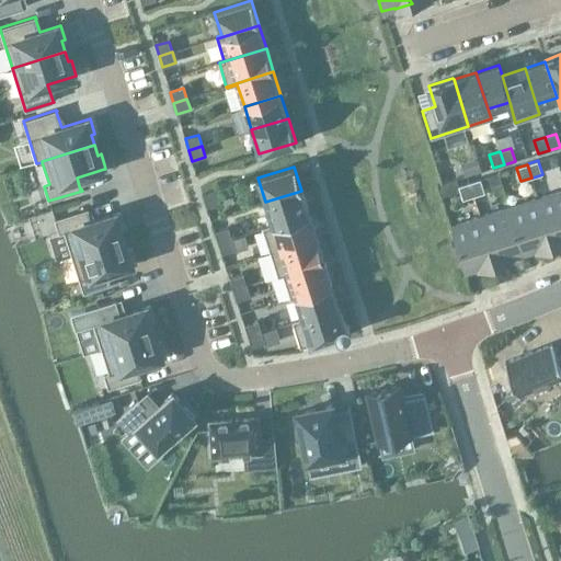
[(469,182),(473,196),(474,196),(484,193),(480,179),(470,182),(469,182)]
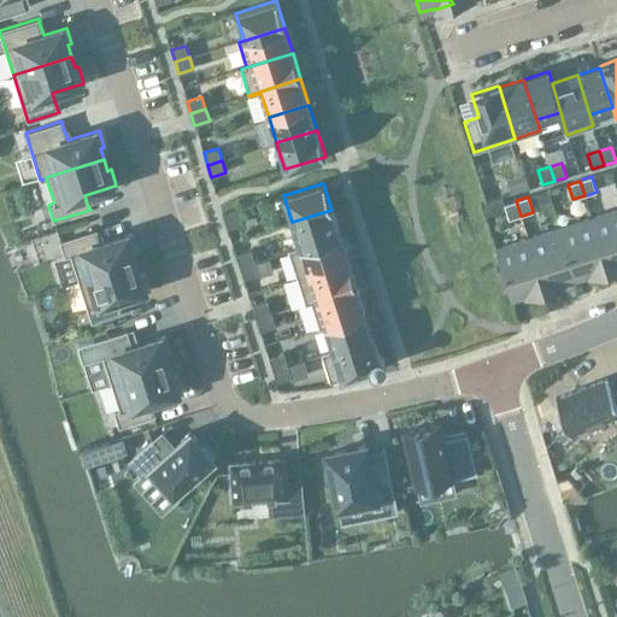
[(509,219),(521,216),(516,200),(504,205),(509,219)]
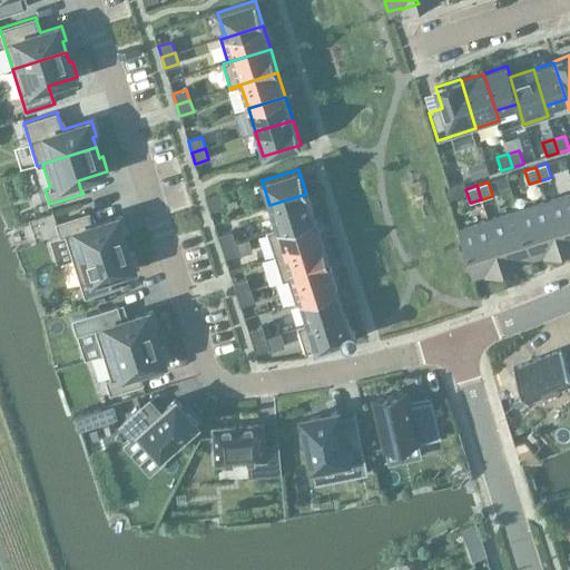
[(267,233),(314,217),(306,194),(269,205),(272,213),(262,215),(267,233)]
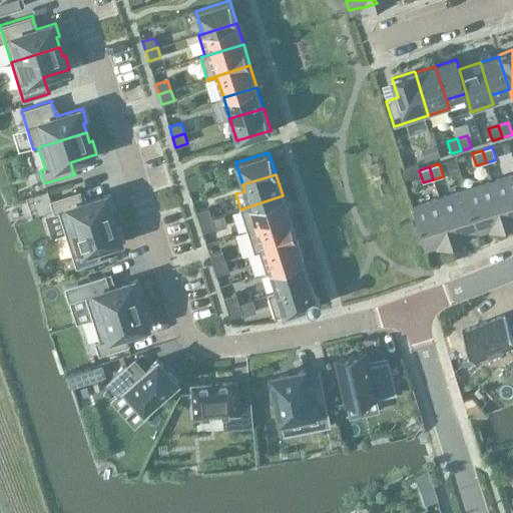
[(512,174),(493,181),(506,223),(512,221),(512,174)]
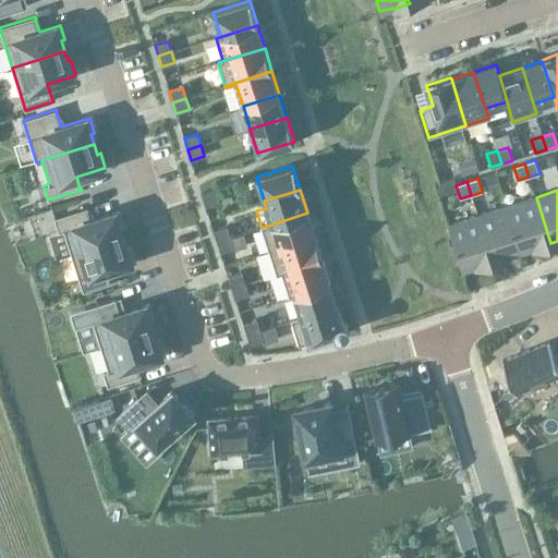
[(219,202),(215,191),(202,195),(205,206),(219,202)]
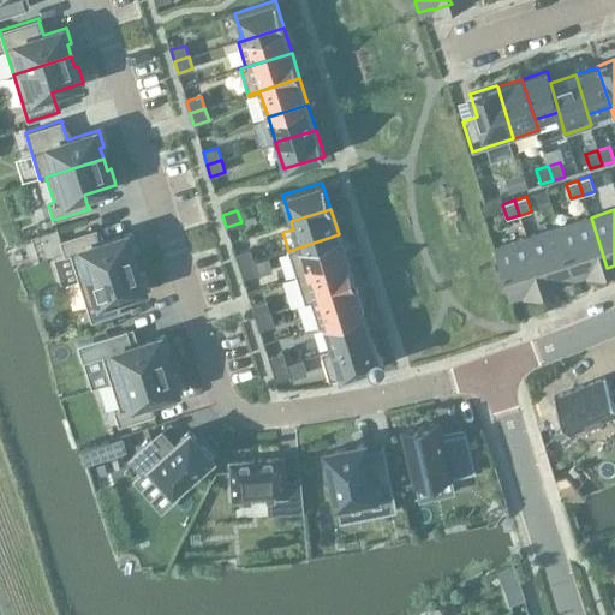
[(591,218),(559,227),(574,276),(586,273),(586,275),(607,268),(591,218)]
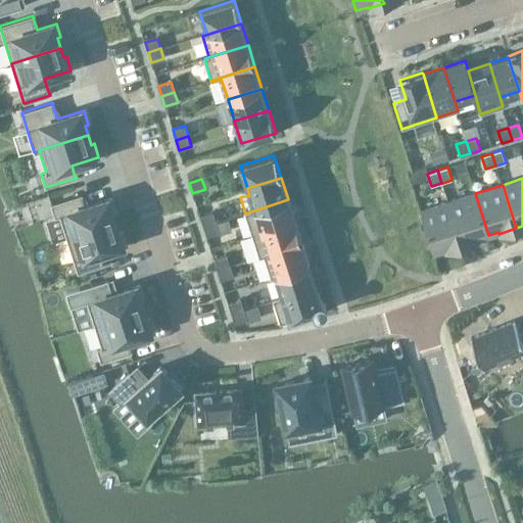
[(475,193),(448,201),(462,245),(479,240),(478,239),(488,235),(475,193)]
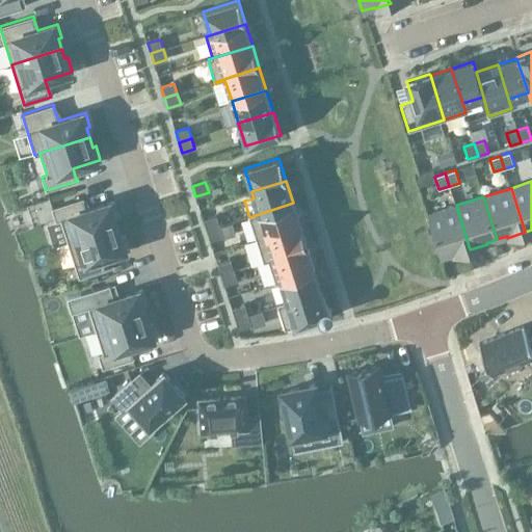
[(99,232),(117,225),(114,216),(117,215),(113,201),(99,206),(86,210),(83,200),(83,198),(83,197),(52,208),(56,221),(60,219),(68,242),(99,232)]
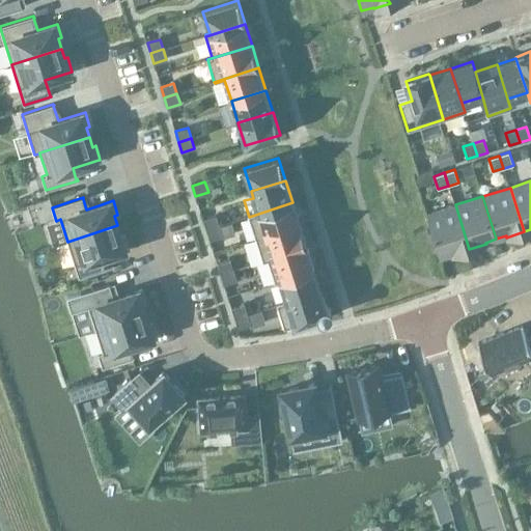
[(300,225),(292,202),(249,217),(256,239),(300,225)]
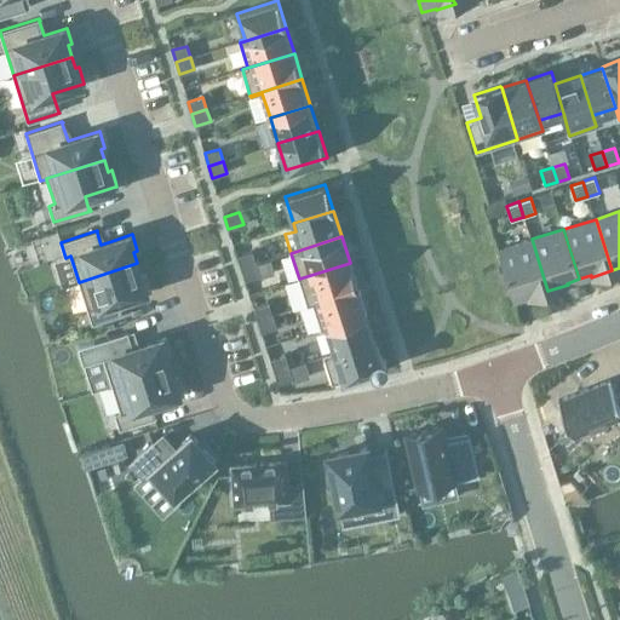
[(547,291),(532,239),(498,250),(514,300),(527,296),(528,298),(547,291)]
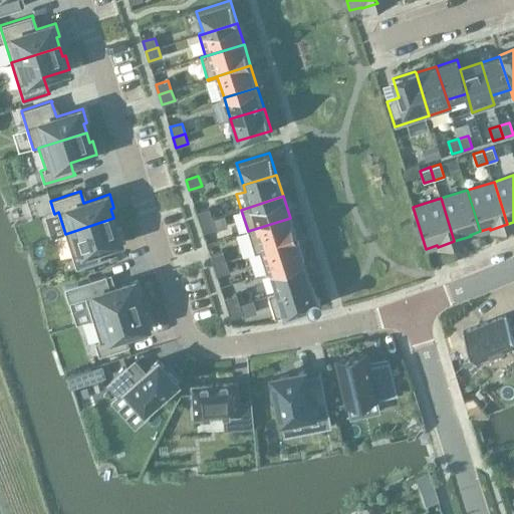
[(209,209),(197,213),(200,223),(212,219),(209,209)]
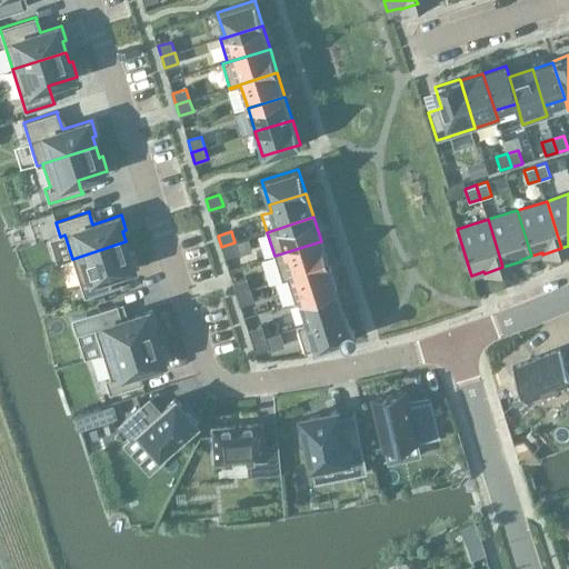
[(129,252),(126,241),(106,248),(72,259),(85,297),(106,290),(113,288),(112,287),(108,276),(138,266),(132,251),(129,252)]
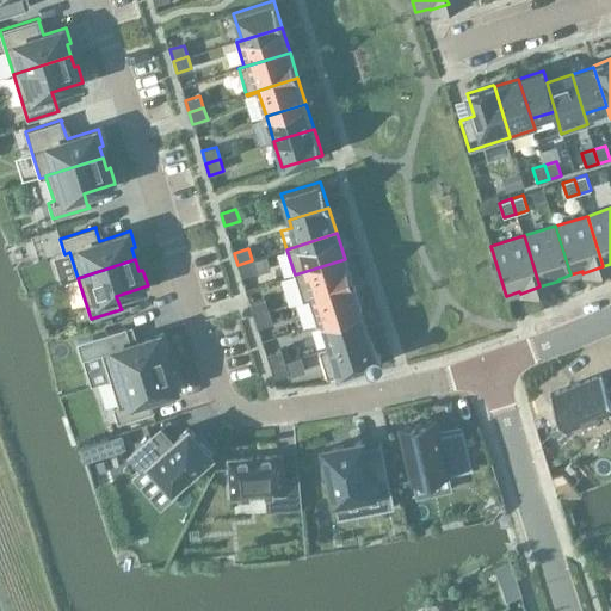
[(308,298),(353,284),(345,259),(295,275),(303,301),(308,300),(308,298)]
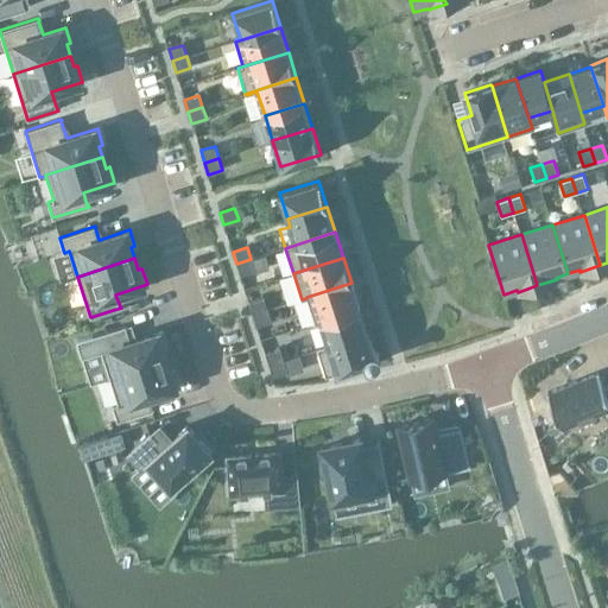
[(254,271),(251,259),(236,264),(240,276),(254,271)]
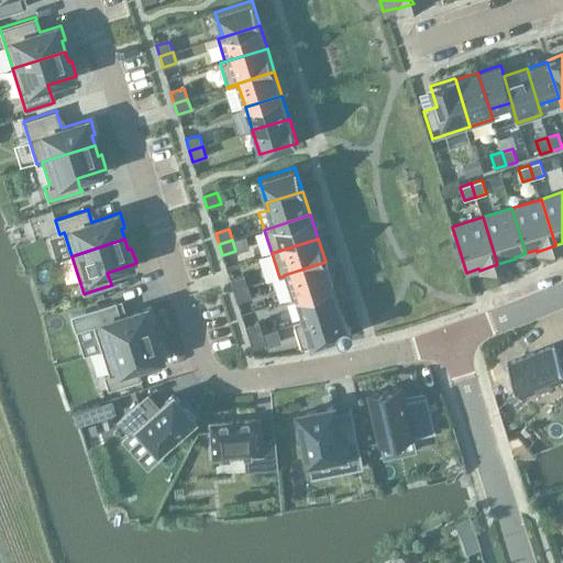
[(291,299),(297,298),(296,297),(332,285),(326,264),(326,262),(284,275),(284,276),(291,299)]
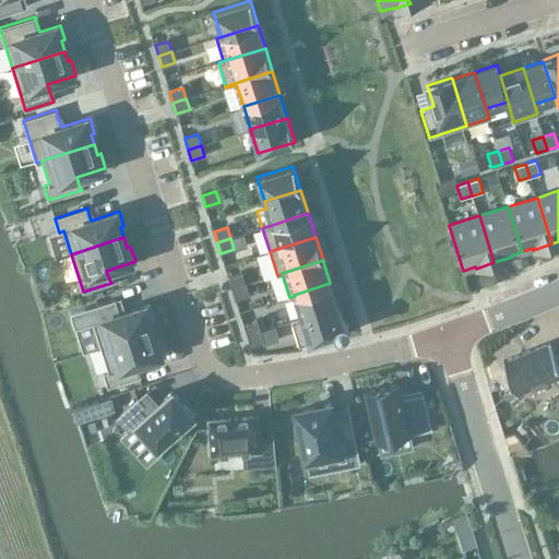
[(228,277),(233,289),(246,285),(242,274),(228,277)]
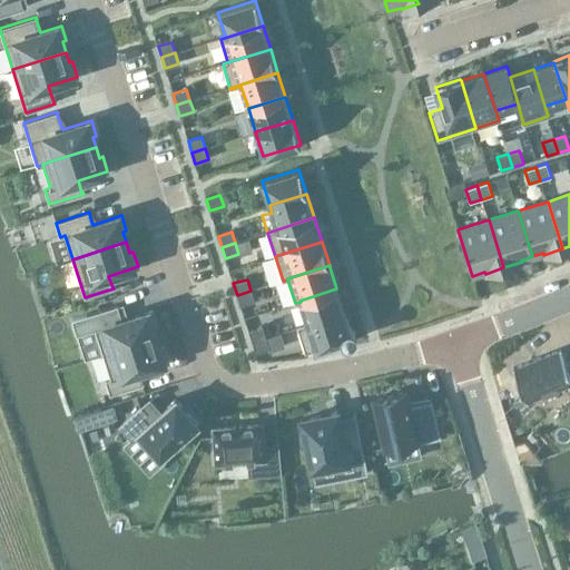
[(301,302),(307,323),(307,324),(344,313),(336,288),(300,301),(301,302)]
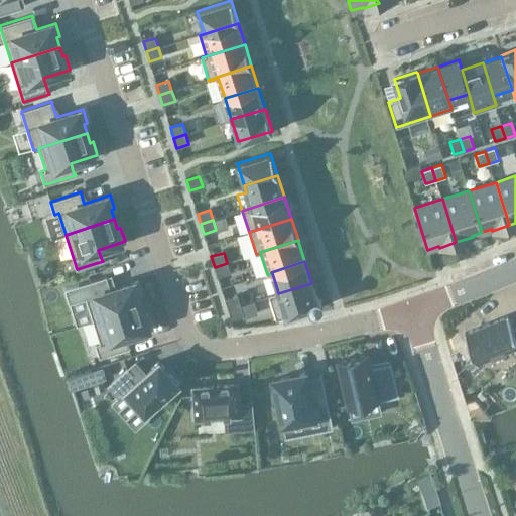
[(227,263),(215,267),(218,276),(230,273),(227,263)]
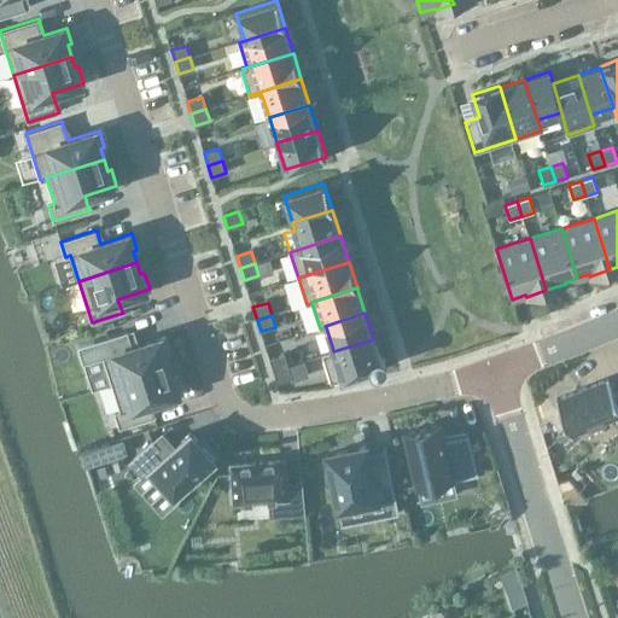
[(103,356),(111,384),(115,383),(169,366),(165,354),(170,353),(164,337),(115,353),(103,356)]
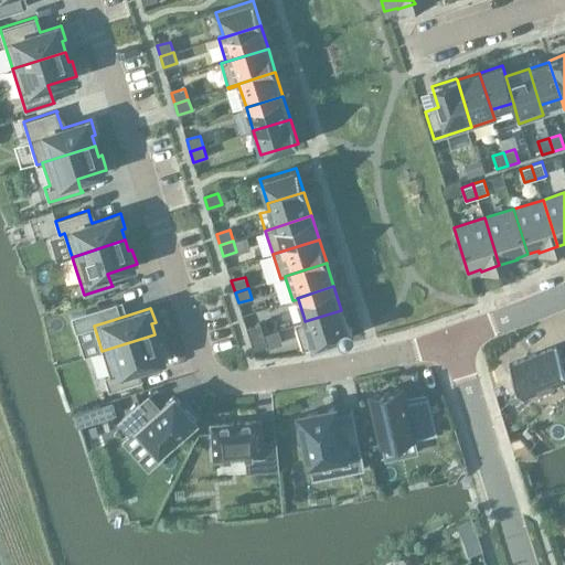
[(305,321),(305,320),(295,323),(302,350),(312,347),(341,337),(342,337),(342,338),(343,338),(344,339),(345,339),(347,339),(348,338),(349,338),(350,337),(350,336),(351,336),(351,334),(351,333),(351,332),(351,331),(351,330),(351,329),(350,329),(350,328),(349,328),(348,327),(347,327),(341,310),(305,321)]
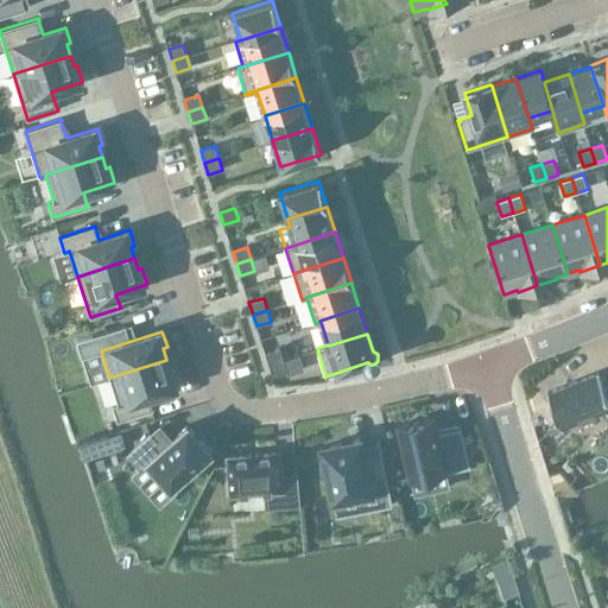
[(265,353),(268,365),(284,360),(280,348),(265,353)]
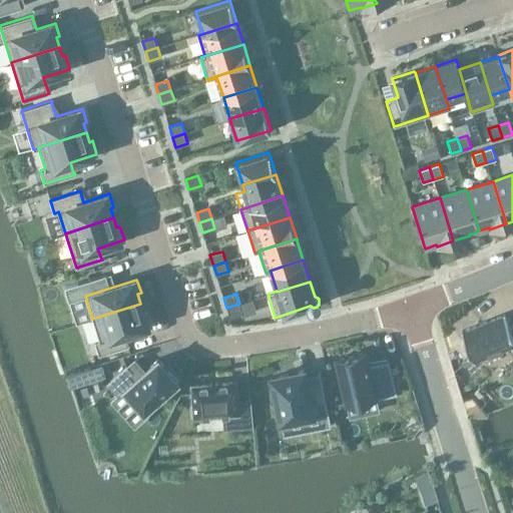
[(95,318),(92,319),(95,328),(99,341),(95,342),(95,344),(99,355),(129,345),(129,344),(128,344),(125,334),(151,326),(147,312),(143,313),(140,304),(95,318)]
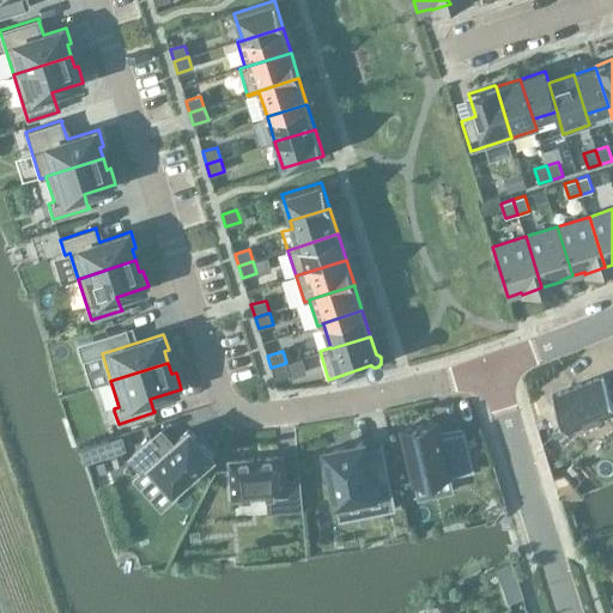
[(286,363),(271,368),(274,380),(290,375),(286,363)]
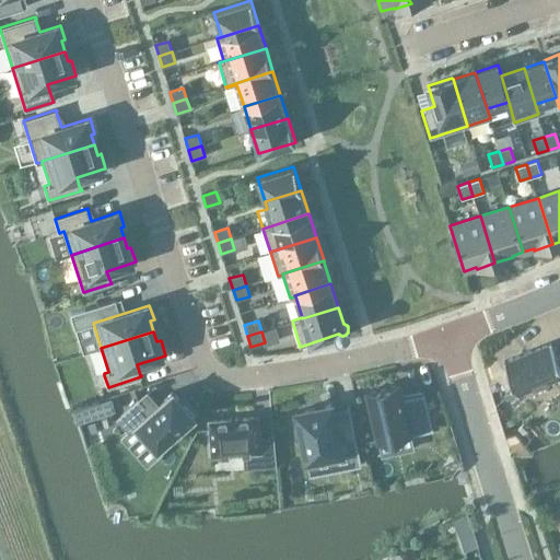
[(550,341),(503,361),(516,393),(559,375),(559,353),(556,356),(550,341)]
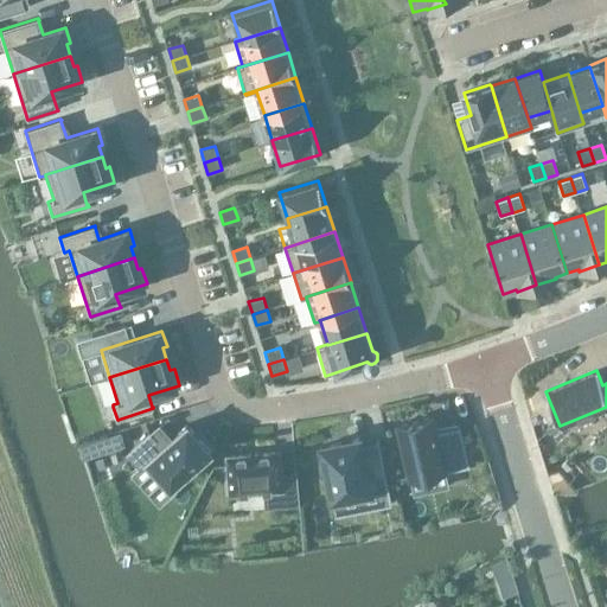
[(442,446),(439,422),(398,429),(408,491),(464,481),(457,443),(442,446)]
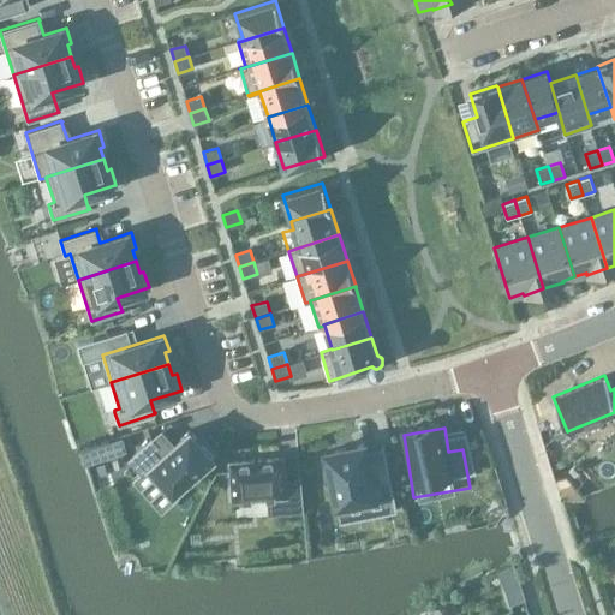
[(156,436),(130,459),(142,475),(150,467),(172,494),(213,458),(190,430),(168,449),(156,436)]
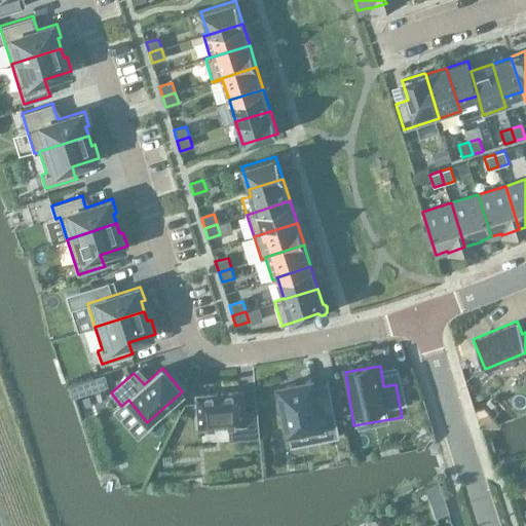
[(69,386),(72,398),(88,392),(98,389),(108,386),(105,374),(98,376),(84,380),(69,386)]
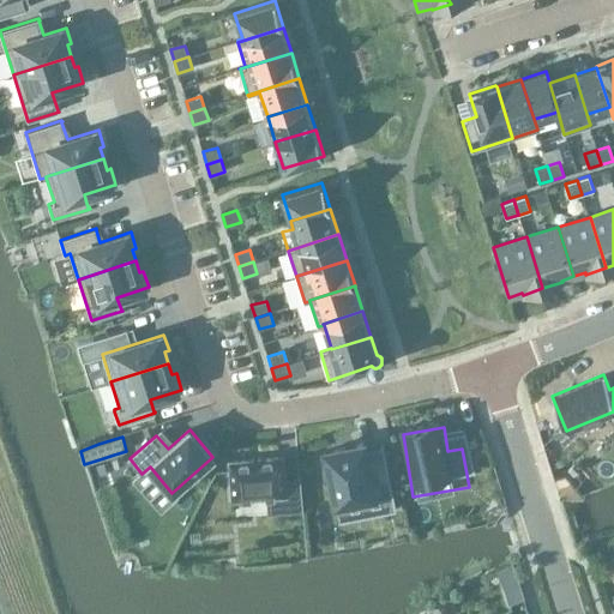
[(396,510),(383,445),(381,446),(383,452),(365,456),(363,444),(325,452),(336,504),(391,493),(393,509),(377,512),(377,515),(396,510)]
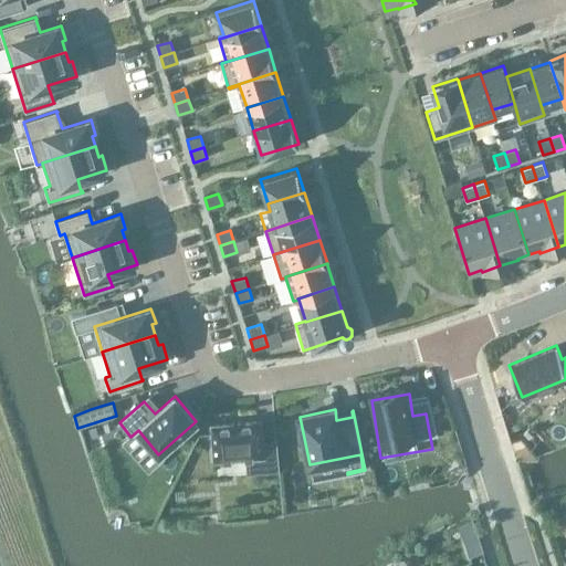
[(211,426),(215,461),(261,457),(262,472),(279,471),(275,440),(261,441),(260,421),(211,426)]
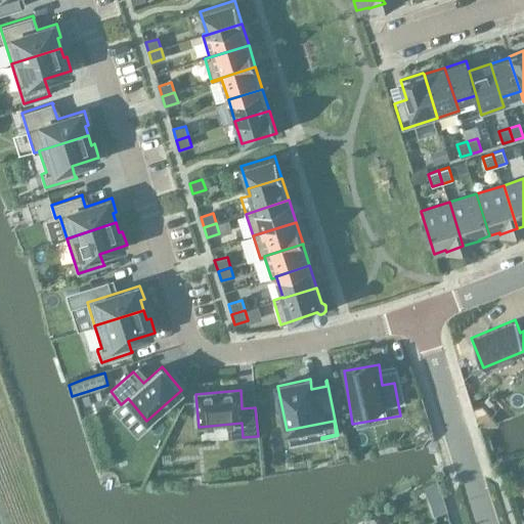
[(477,421),(484,426),(489,426),(496,424),(482,407),(473,410),(477,421)]
